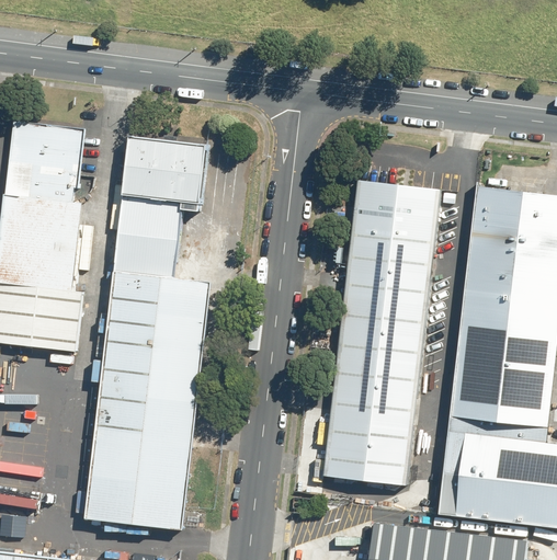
[(11,122),(0,223),(0,343),(74,352),(80,293),(70,292),(80,205),(69,204),(71,189),(76,190),(82,129),(11,122)]
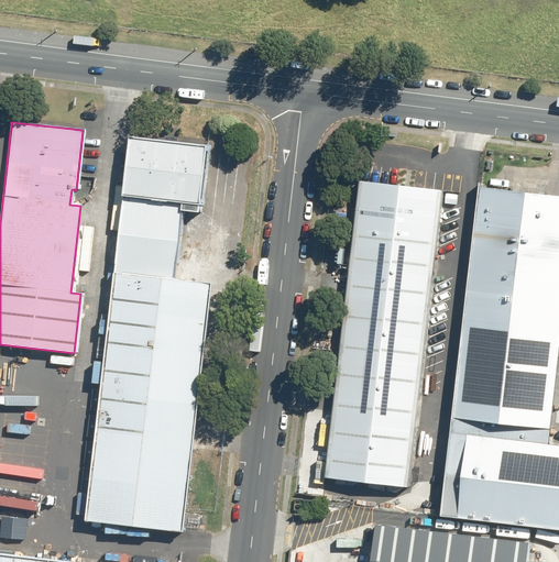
[(206,146),(129,138),(84,519),(182,531),(210,284),(173,279),(181,211),(198,213),(206,146)]
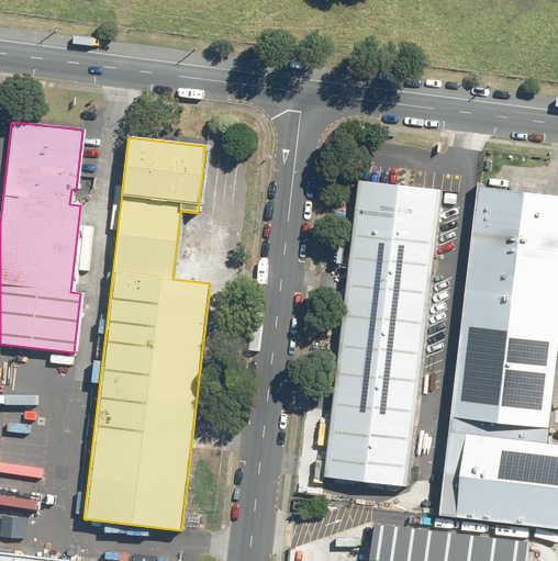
[(322,477),(403,485),(437,191),(356,181),(322,477)]
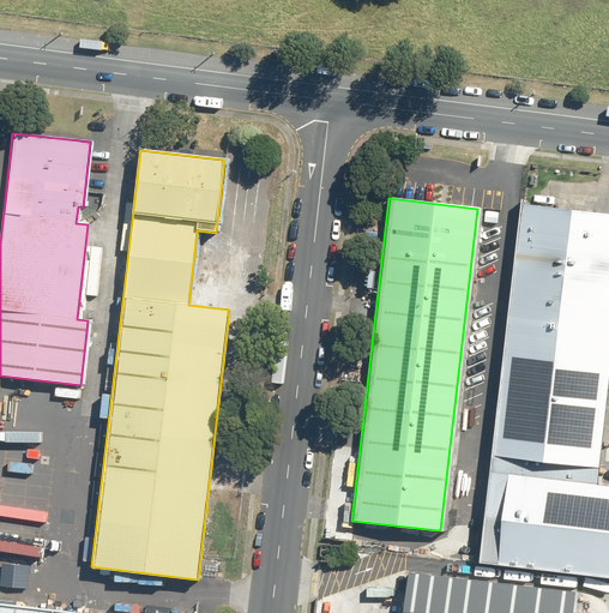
[(608,215),(519,205),(477,562),(608,577),(608,487),(594,486),(608,350),(608,215)]
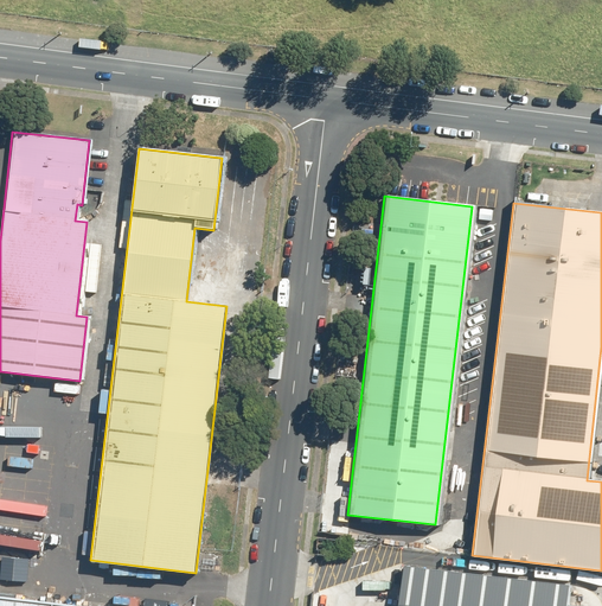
[(386,565),(382,605),(555,605),(558,584),(386,565)]
